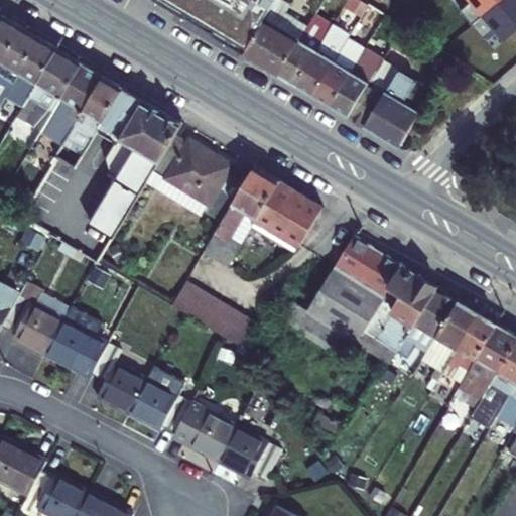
[(274,0),(154,0),(242,52),(263,18),(274,0)]
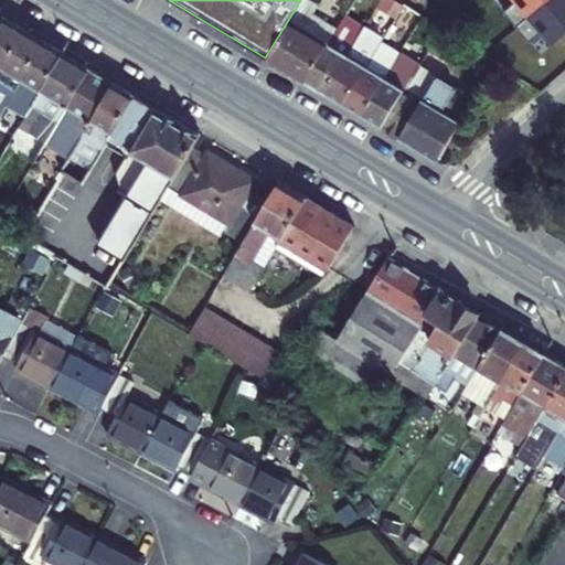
[(290,21),(267,59),(306,82),(337,30),(308,12),(312,4),(306,0),(300,0),(288,20),(290,21)]
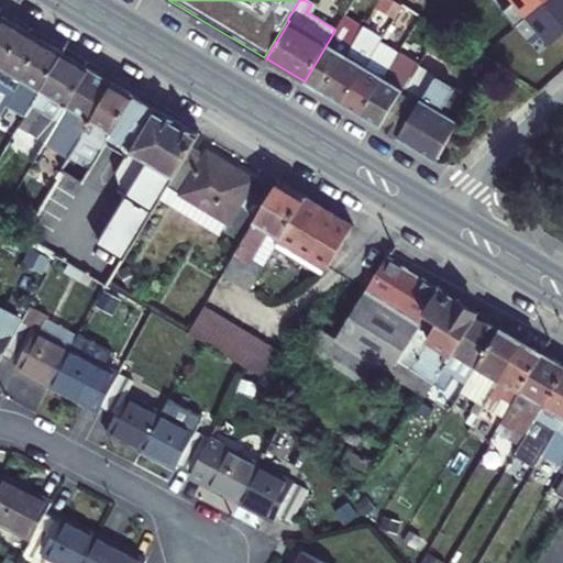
[(512,26),(543,0),(511,0),(512,0),(500,11),(512,26)]
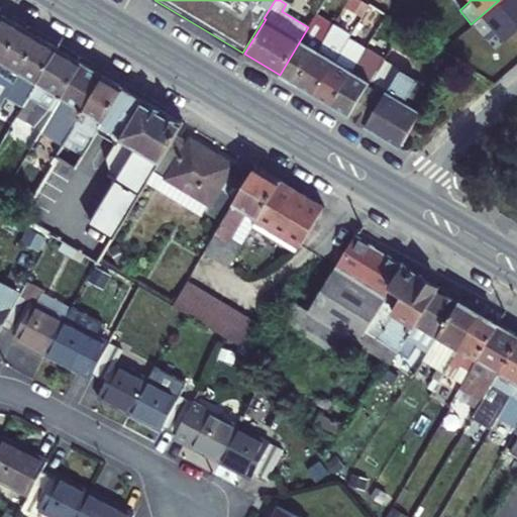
[(516,28),(516,0),(499,0),(471,24),(484,38),(495,28),(504,39),(516,28)]
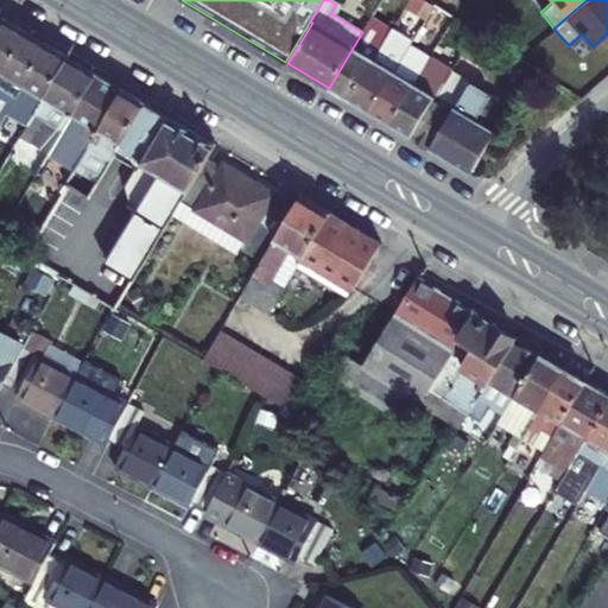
[(443,36),(454,17),(434,5),(423,21),(443,36)]
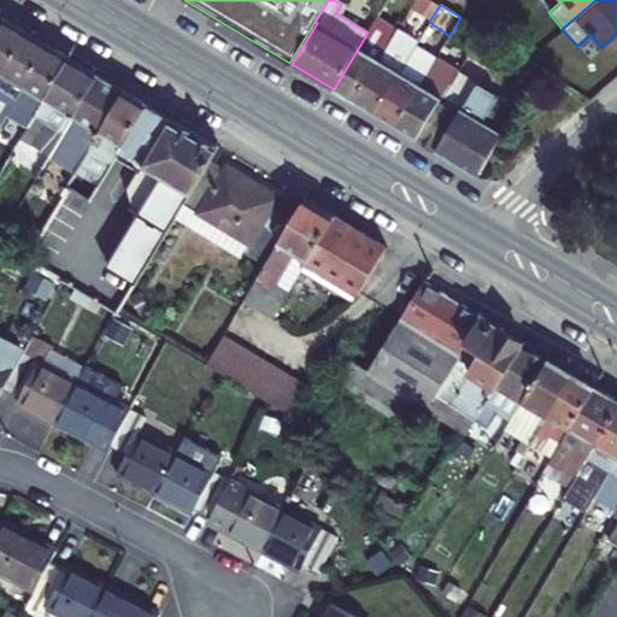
[(0,80),(29,34),(7,21),(0,33),(0,80)]
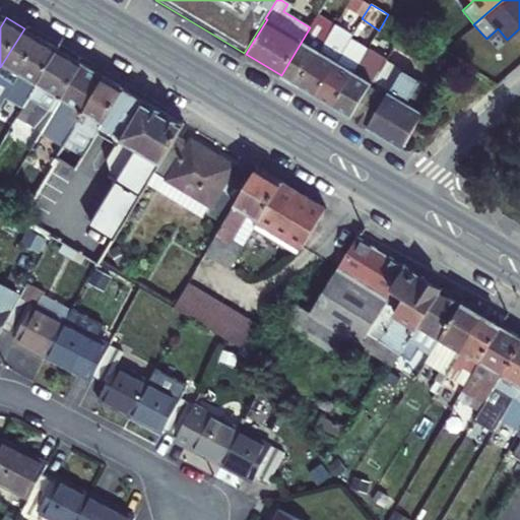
[(315,30),(321,20),(316,17),(310,27),(315,30)]
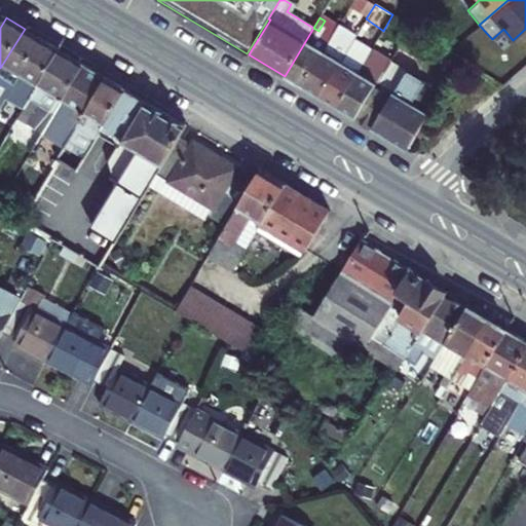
[(313,28),(285,76),(302,86),(337,28),(325,21),(318,31),(313,28)]
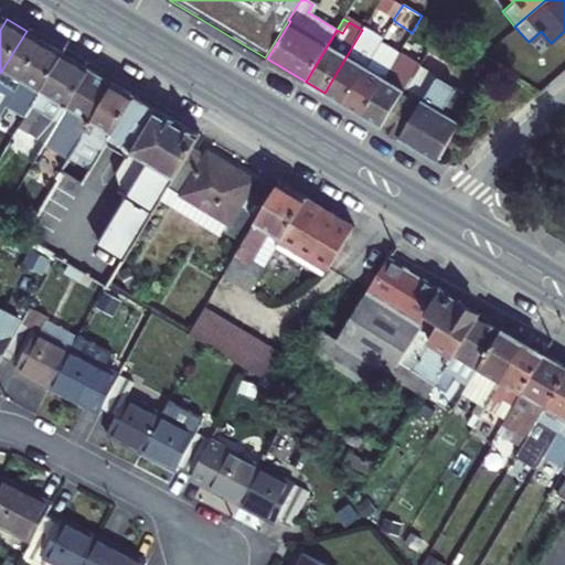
[(381,42),(382,41),(362,30),(324,93),(343,104),(381,42)]
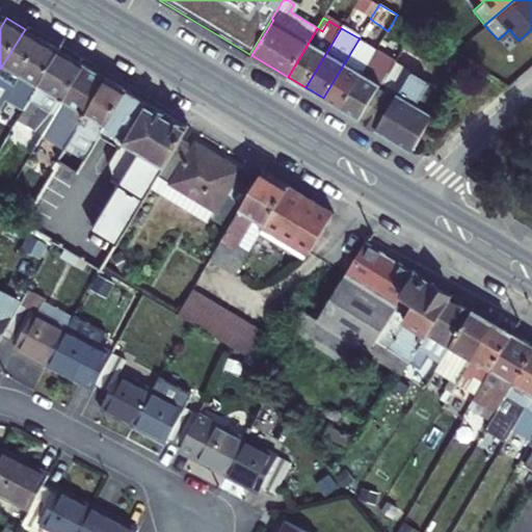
[(0,108),(6,99),(42,40),(25,29),(0,69),(0,108)]
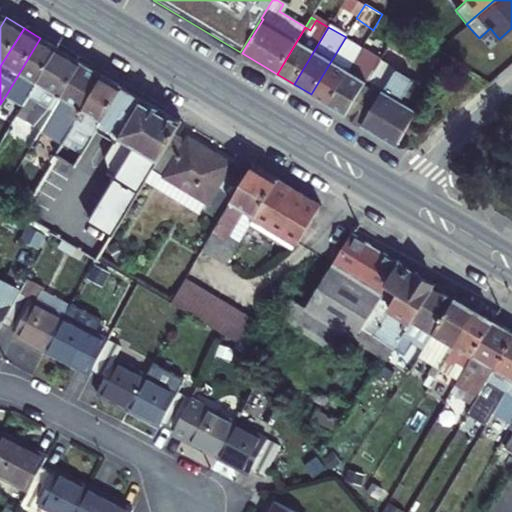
[(368,51),(376,39),(370,35),(362,48),(368,51)]
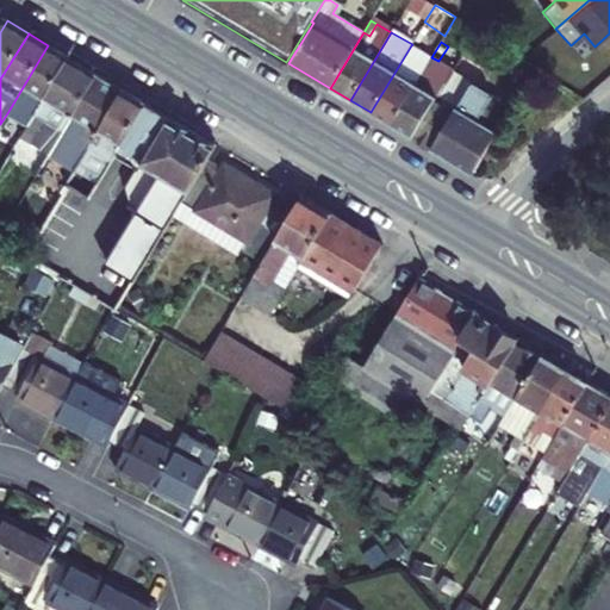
[(517,56),(497,44),(491,55),(510,67),(517,56)]
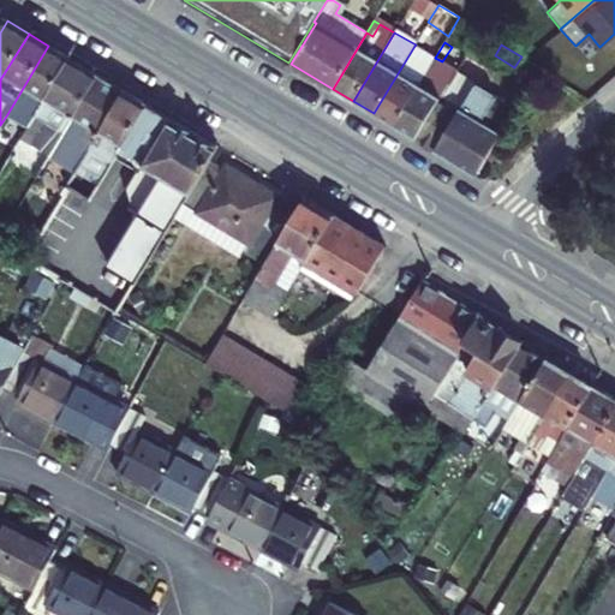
[(34,117),(70,59),(48,46),(7,114),(15,119),(19,123),(28,127),(34,117)]
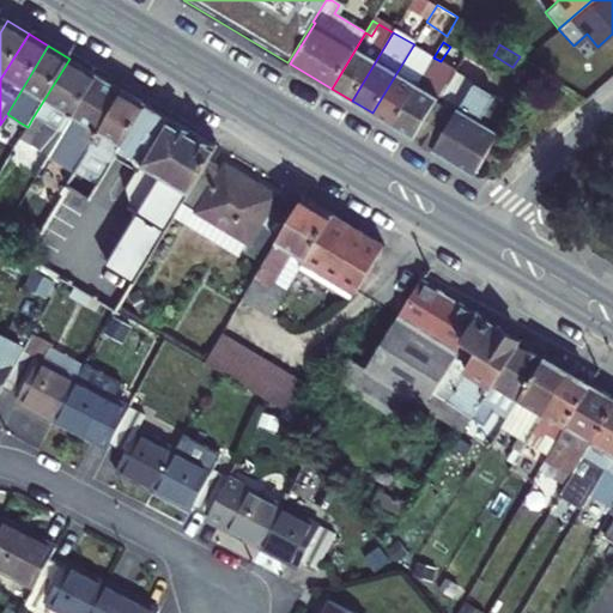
[(425,72),(434,58),(413,46),(372,113),(393,125),(425,72)]
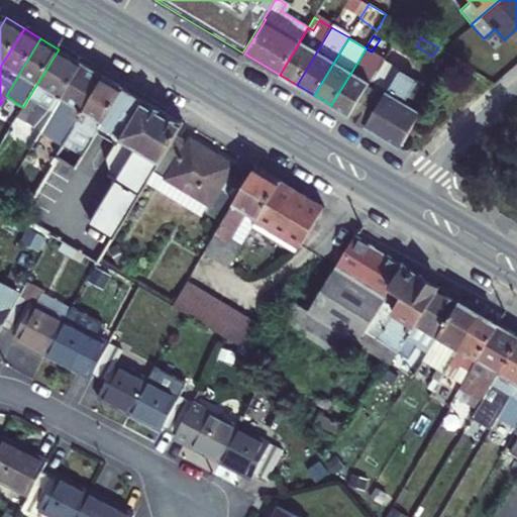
[(383,61),(393,42),(385,38),(374,58),(382,63),(383,61)]
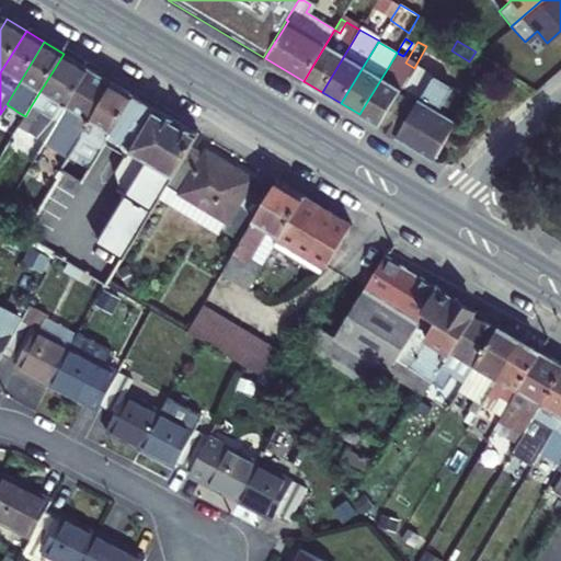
[(487,73),(493,64),(476,52),(469,61),(479,68),(487,73)]
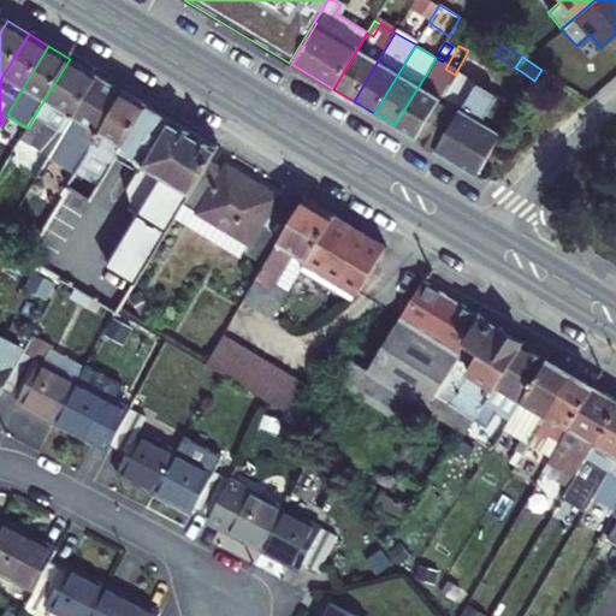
[(452,78),(438,71),(443,61),(436,58),(427,72),(449,84),(452,78)]
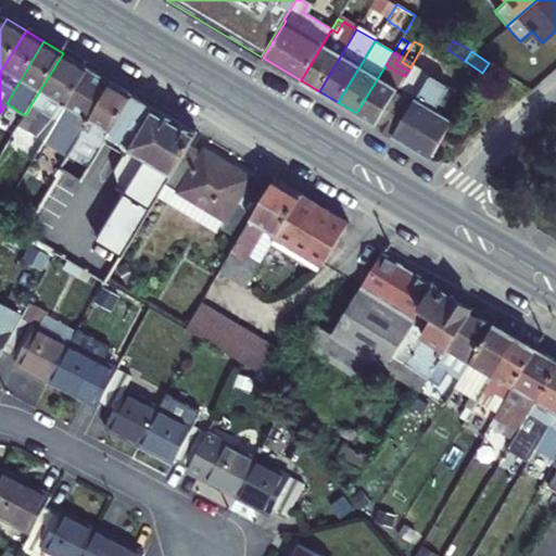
[(45,142),(89,68),(63,53),(30,105),(40,112),(28,131),(45,142)]
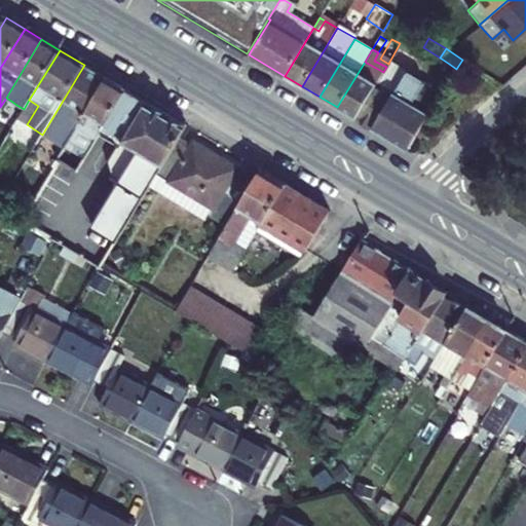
[(383,72),(365,62),(337,107),(355,118),(383,72)]
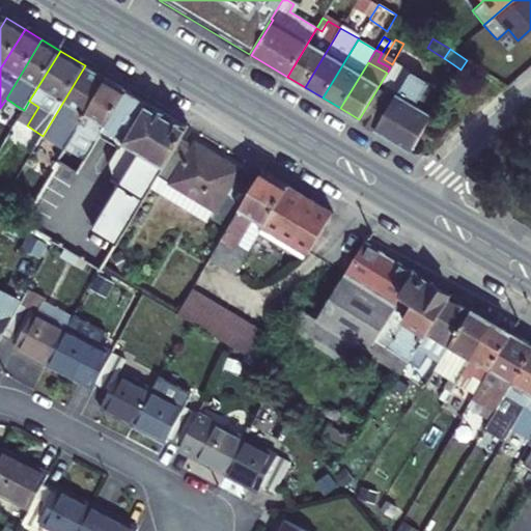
[(387,73),(359,119),(376,131),(397,95),(411,75),(412,73),(393,62),(392,64),(390,67),(387,73)]
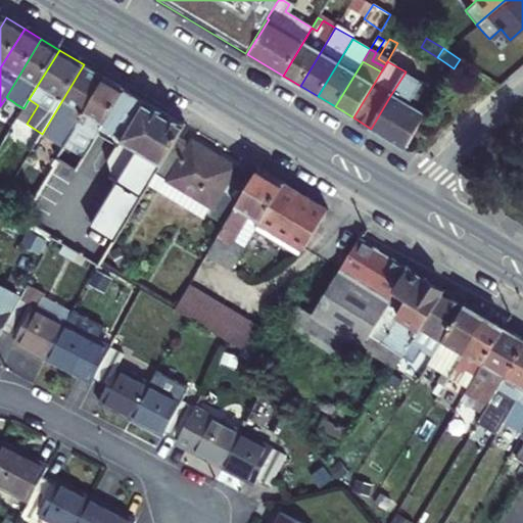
[(454,68),(446,63),(441,73),(449,77),(454,69),(454,68)]
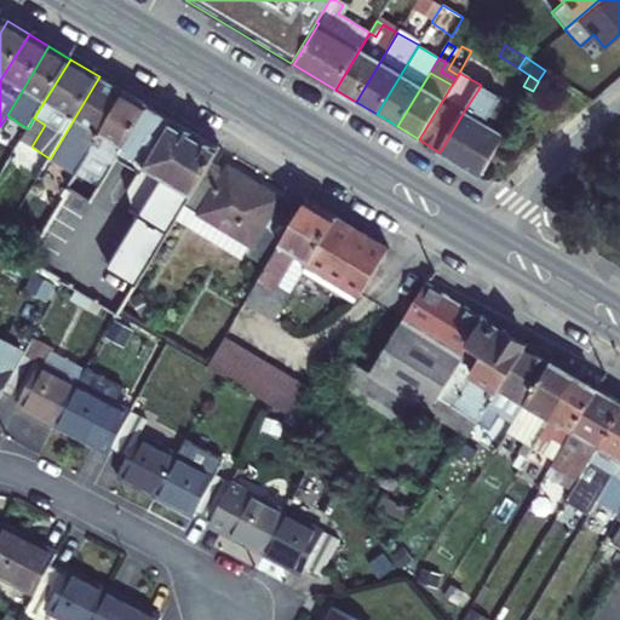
[(50,159),(76,174),(126,92),(99,76),(50,159)]
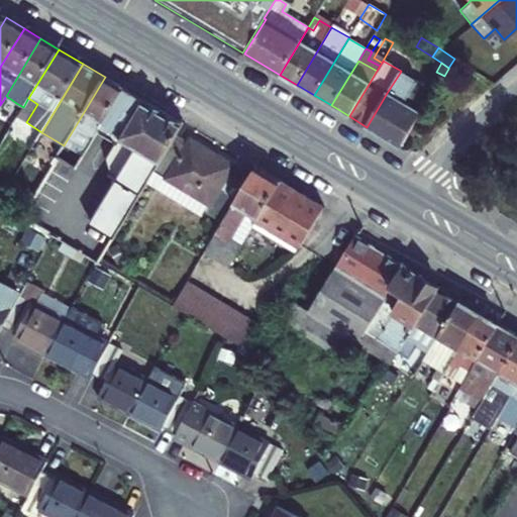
[(384,136),(416,83),(400,73),(387,93),(367,127),(384,136)]
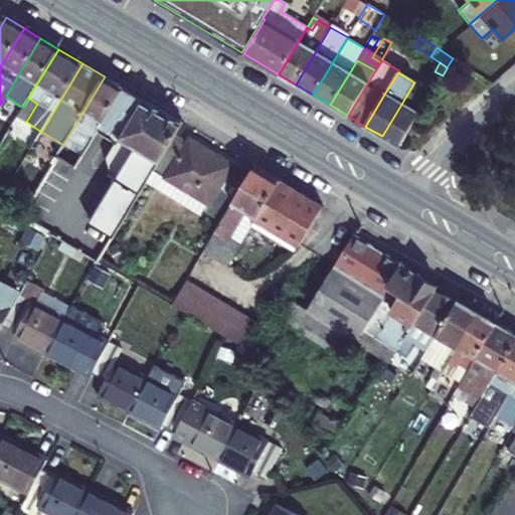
[(124,89),(105,76),(63,145),(57,155),(56,157),(75,168),(96,135),(124,89)]
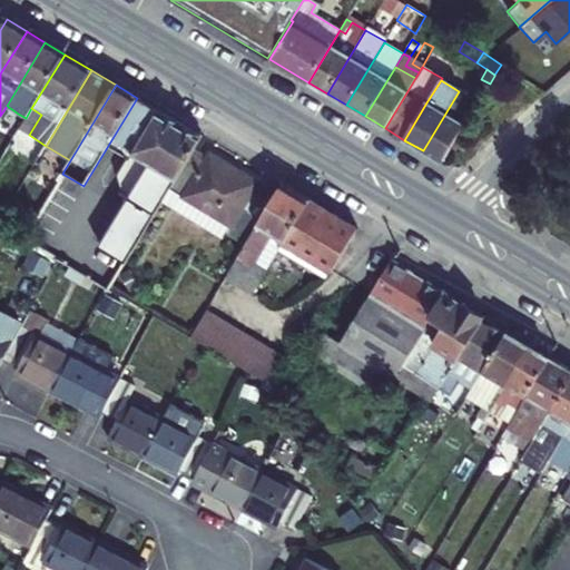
[(478,102),(459,91),(423,150),(441,163),(478,102)]
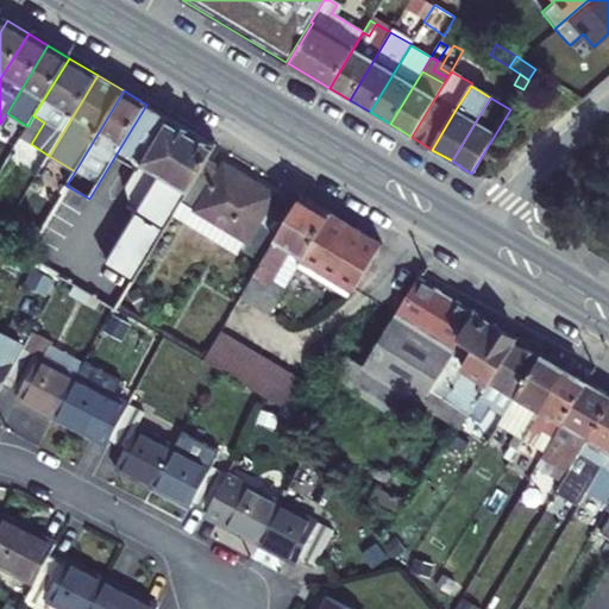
[(207,161),(215,145),(169,117),(168,118),(146,105),(113,159),(155,184),(127,227),(64,189),(24,256),(62,278),(112,308),(117,312),(173,217),(174,214),(207,161)]
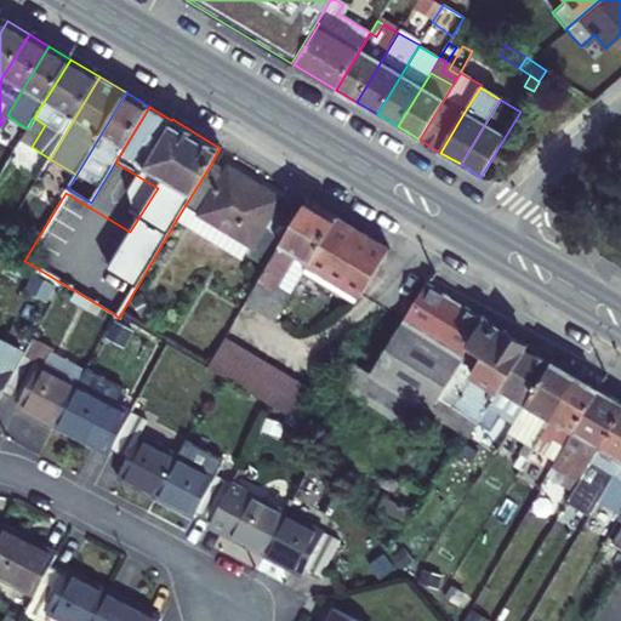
[(15,120),(7,115),(0,126),(0,129),(6,134),(15,120)]
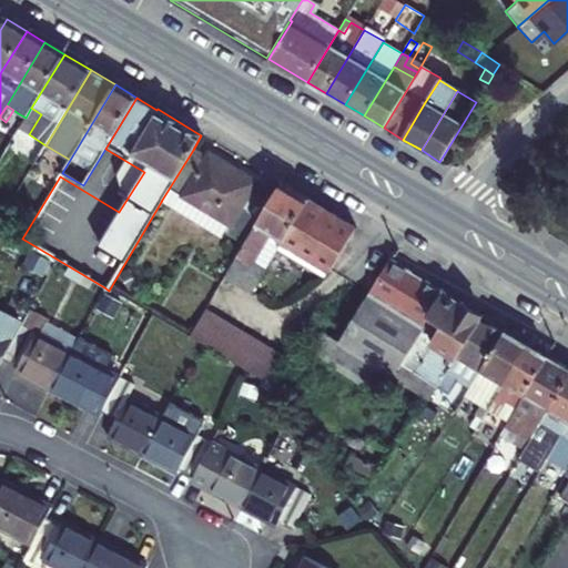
[(1,140),(10,144),(26,118),(18,113),(1,140)]
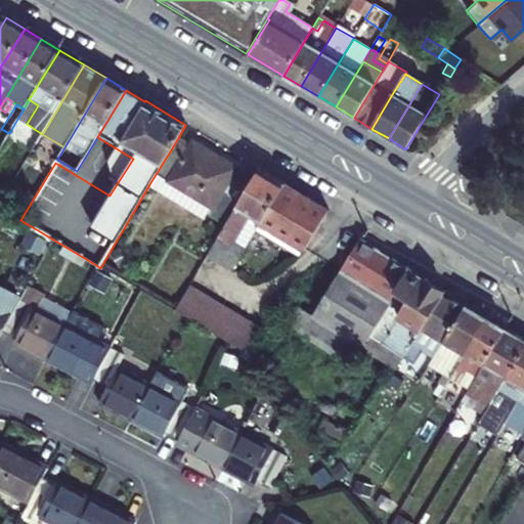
[(42,134),(36,144),(58,158),(64,147),(42,134)]
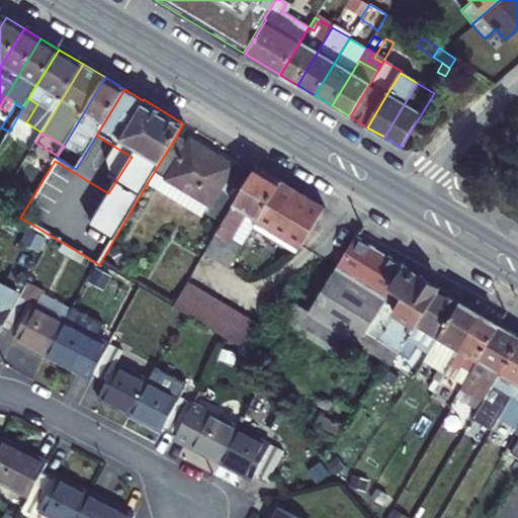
[(206,212),(224,224),(249,180),(232,170),(234,166),(191,141),(188,145),(176,137),(148,182),(147,184),(191,210),(197,199),(209,205),(206,212)]
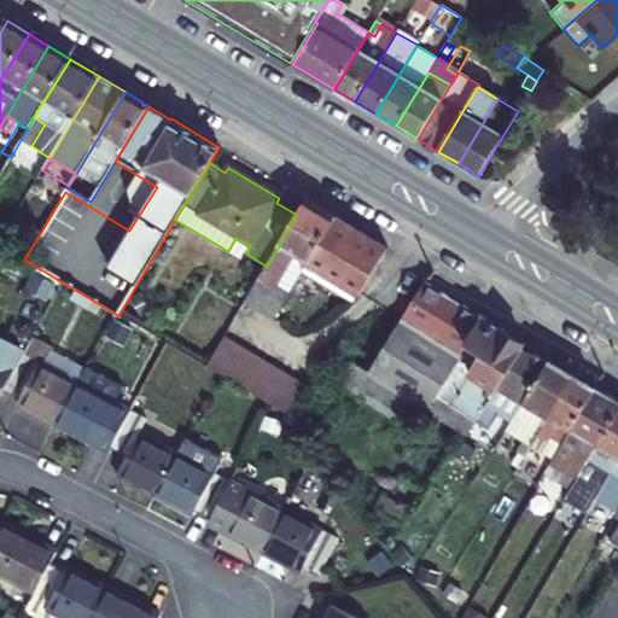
[(388,250),(305,200),(297,215),(267,267),(246,303),(274,320),(308,264),(360,296),(388,250)]
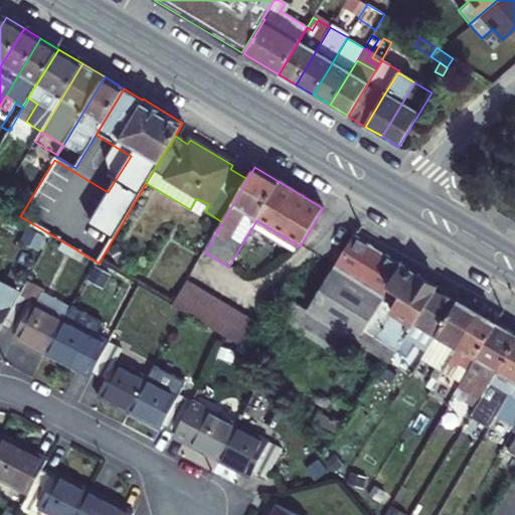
[(202,217),(205,211),(208,204),(196,198),(190,209),(202,217)]
